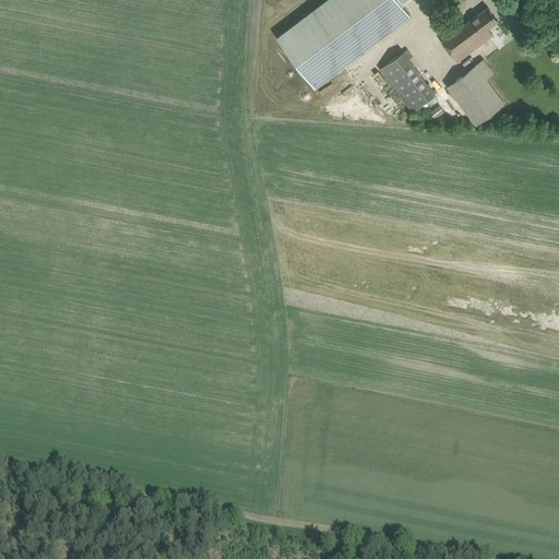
[(326,0),(278,37),(314,84),(409,12),(403,3),(406,0),(326,0)]
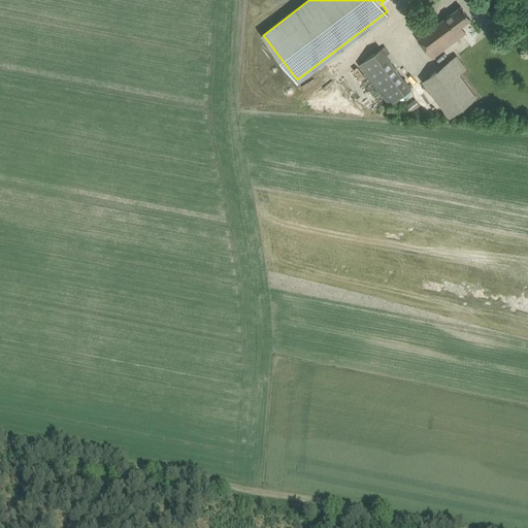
[(418,38),(432,58),(466,32),(461,26),(470,19),(461,5),(418,38)]
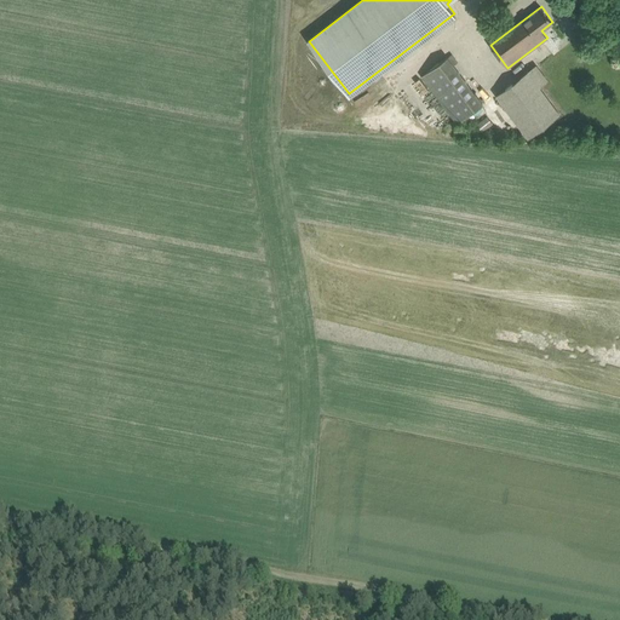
[(422,75),(457,122),(483,103),(447,56),(422,75)]
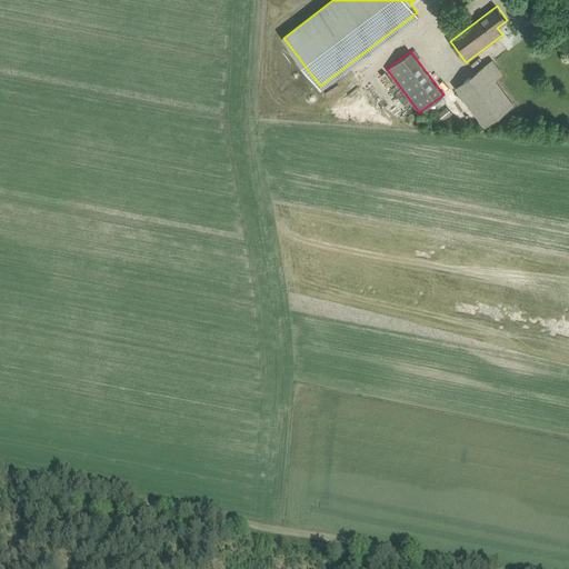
[(485,65),(455,87),(483,127),(515,105),(485,65)]
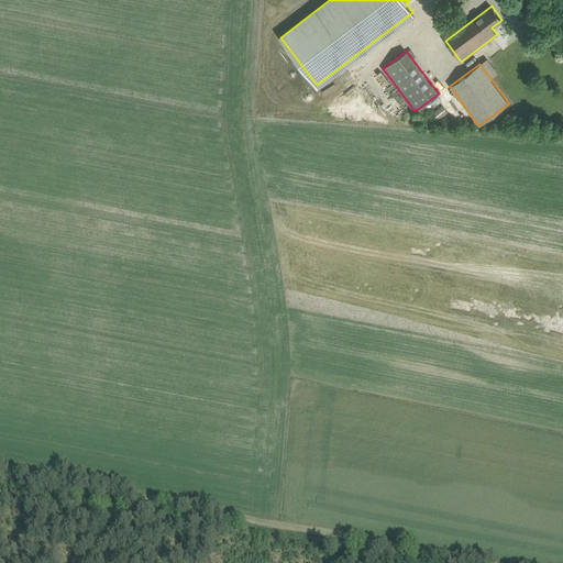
[(433,112),(438,119),(448,112),(443,106),(433,112)]
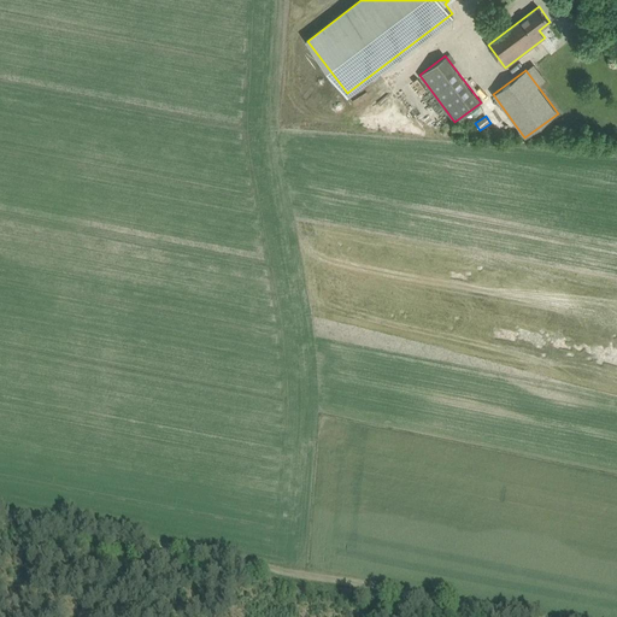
All buildings are outlined.
